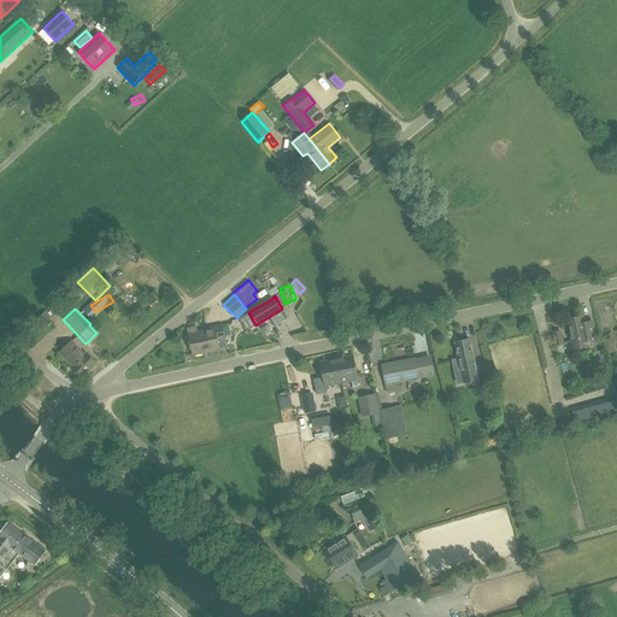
[(571,350),(594,345),(591,323),(585,324),(582,316),(565,319),(571,350)]
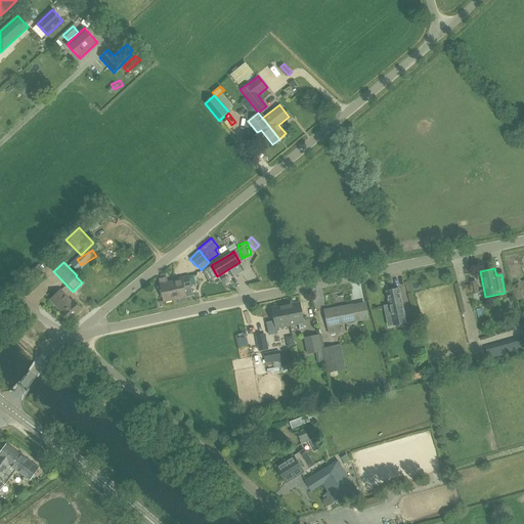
[(355,290),(366,289),(365,275),(353,277),(355,290)]
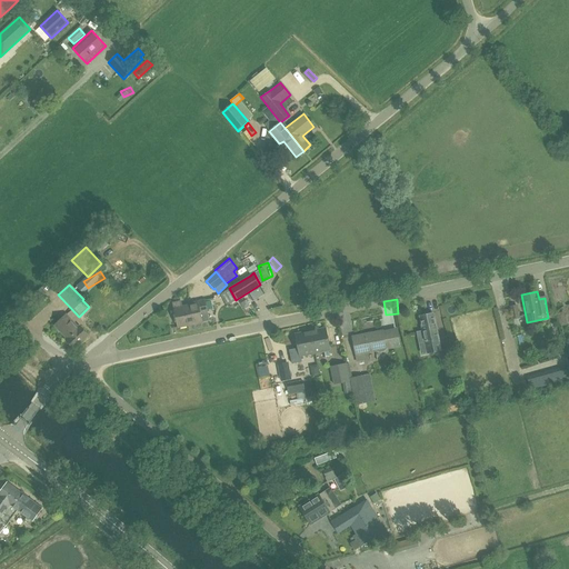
[(197,303),(186,306),(188,317),(186,317),(188,326),(202,322),(209,321),(205,300),(197,301),(197,303)]
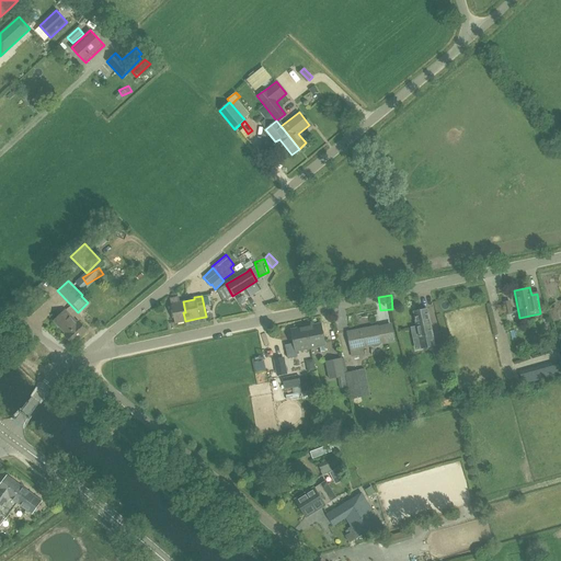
[(185,312),(183,301),(171,304),(175,323),(185,321),(183,312),(185,312)]
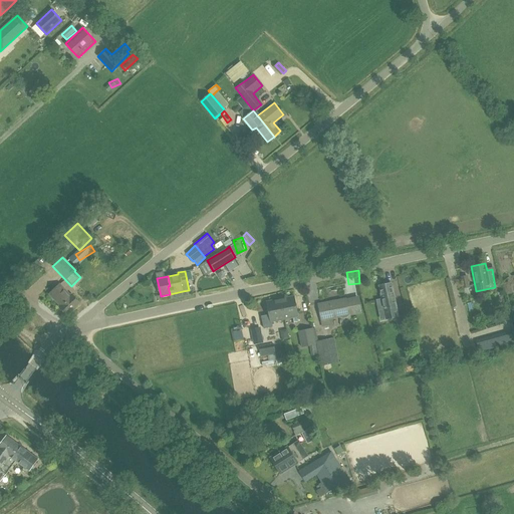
[(462,288),(469,287),(467,277),(461,278),(462,288)]
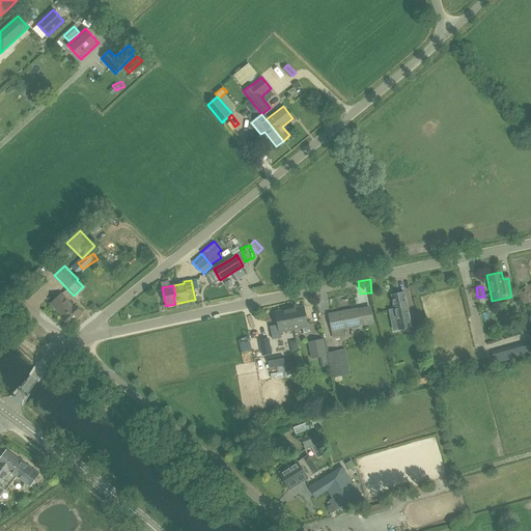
[(395,310),(396,315),(395,315),(398,330),(412,327),(411,318),(409,319),(407,312),(406,308),(407,307),(403,292),(391,296),(394,310),(395,310)]
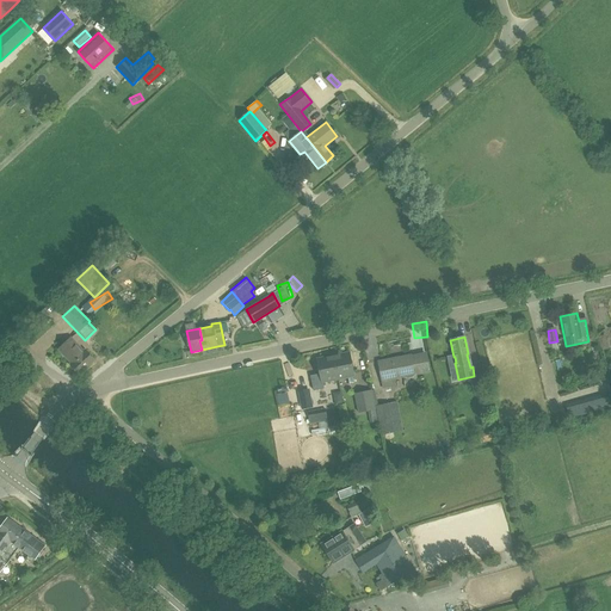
[(79,374),(93,359),(85,351),(84,352),(69,338),(59,350),(72,363),(71,365),(79,374)]
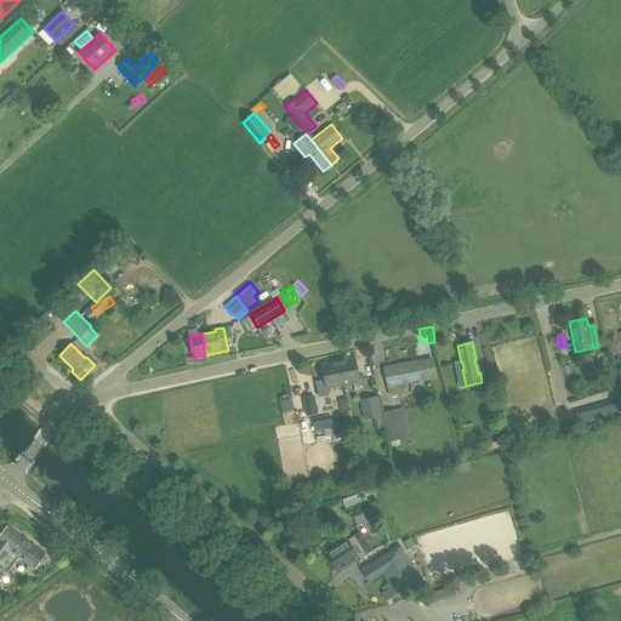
[(360,382),(355,358),(345,360),(345,359),(339,360),(343,386),(354,383),(355,389),(360,389),(359,383),(360,382)]
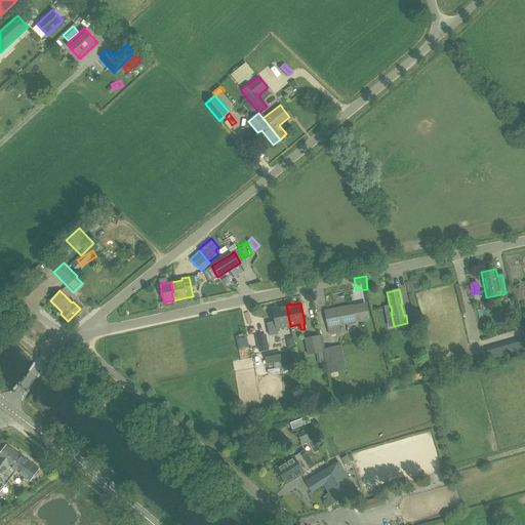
[(277,329),(290,326),(286,305),(281,306),(281,307),(273,308),(277,329)]
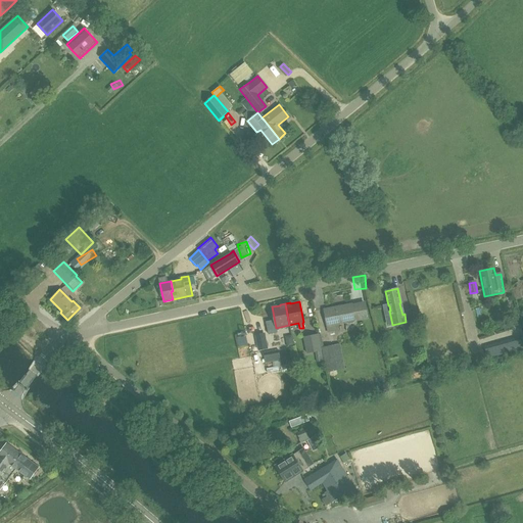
[(326,326),(345,322),(348,324),(353,323),(353,322),(357,322),(352,303),(323,308),(326,326)]
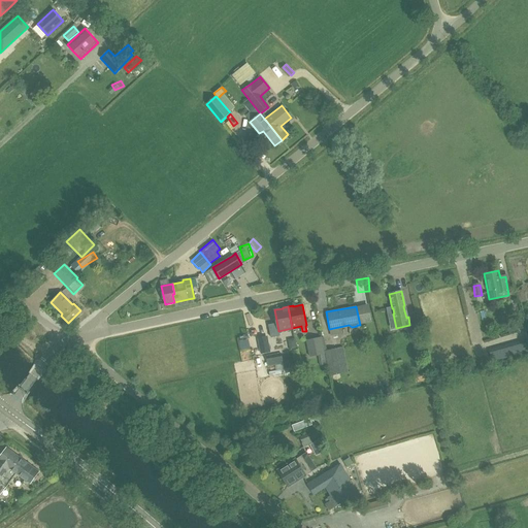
[(424,350),(418,323),(409,325),(416,352),(424,350)]
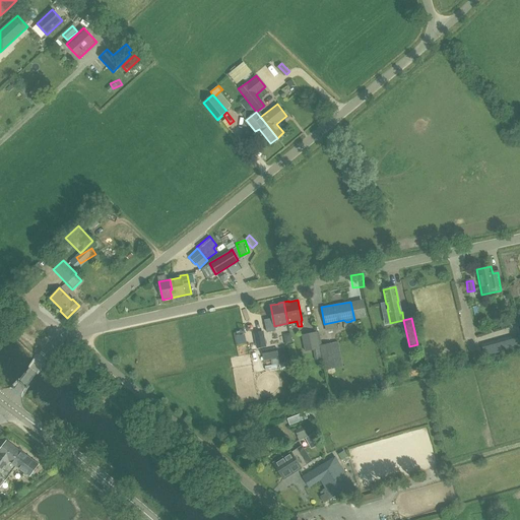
[(508,342),(519,339),(519,323),(505,326),(508,342)]
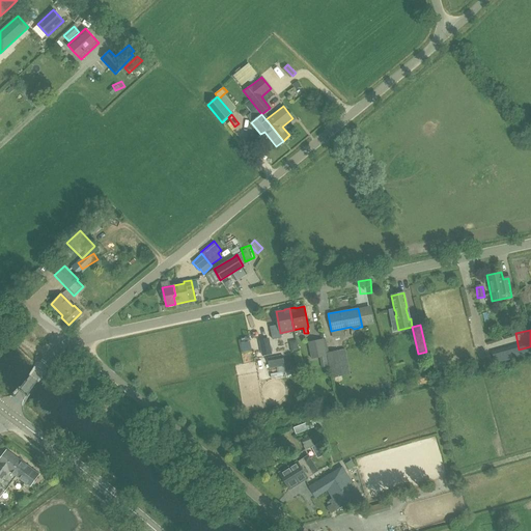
[(246,346),(254,345),(252,332),(243,334),(246,346)]
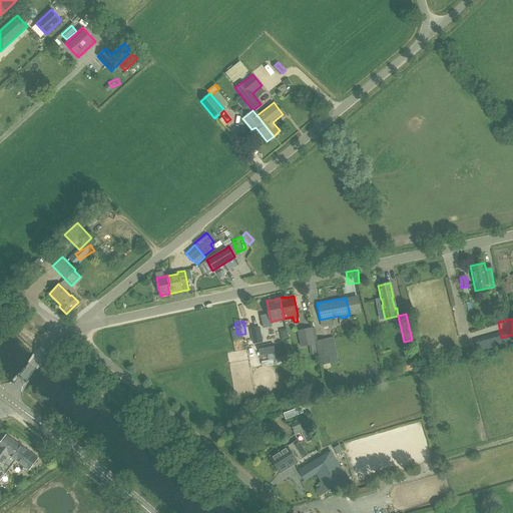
[(261,341),(259,328),(250,330),(253,343),(261,341)]
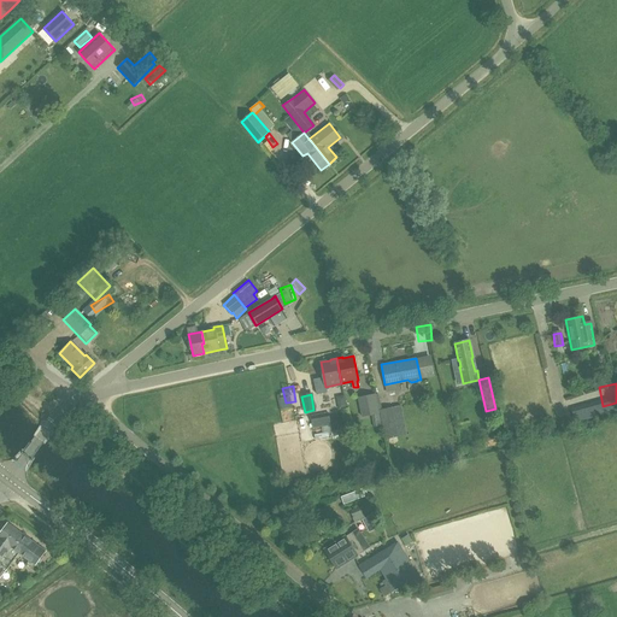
[(339,410),(347,407),(345,394),(336,397),(339,410)]
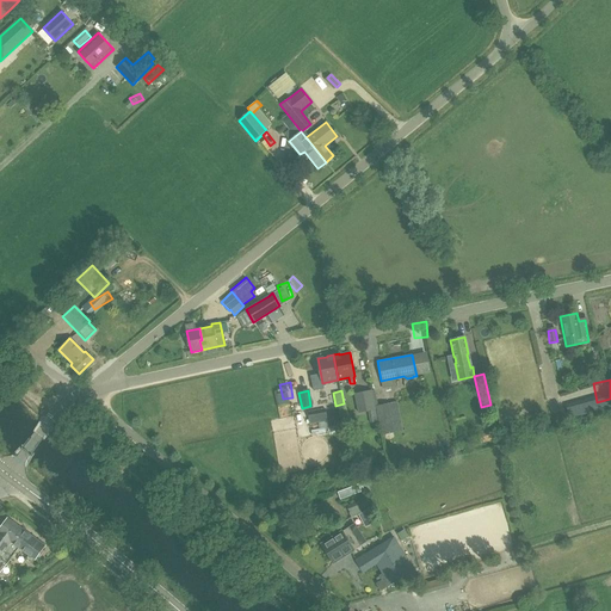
[(366,411),(375,409),(371,390),(355,394),(357,403),(364,402),(366,411)]
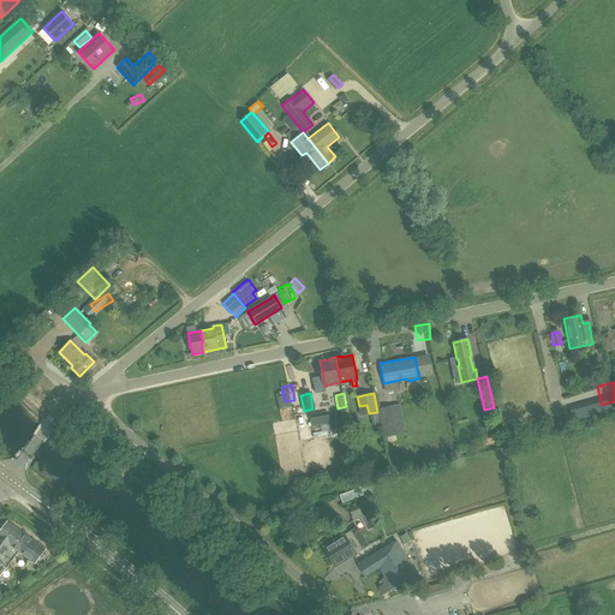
[(378,408),(384,437),(387,437),(388,443),(399,442),(398,435),(406,434),(400,404),(378,408)]
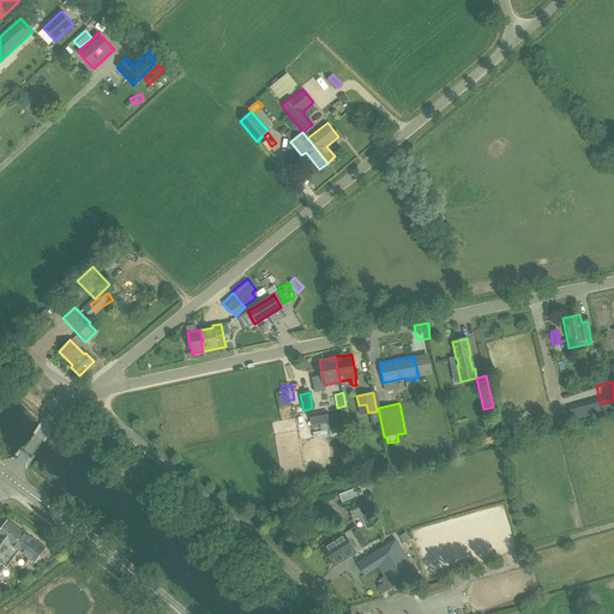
[(315,423),(331,423),(331,411),(314,411),(315,423)]
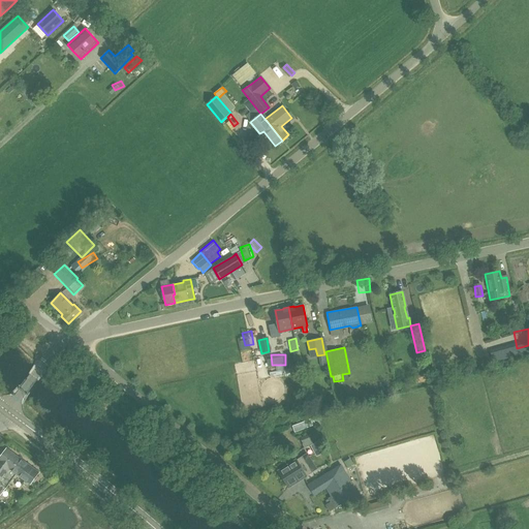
[(302,443),(312,439),(310,434),(300,438),(302,443)]
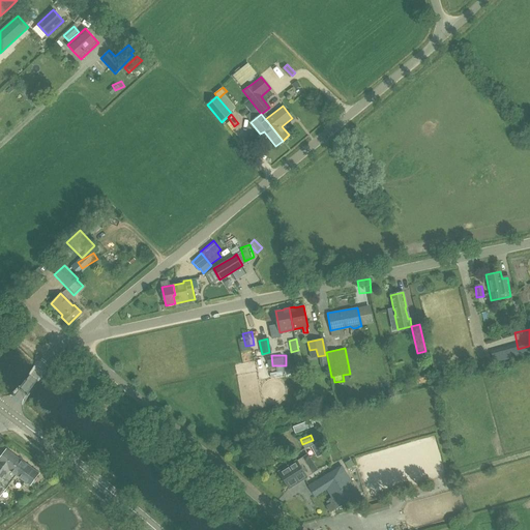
[(4,490),(8,484),(16,475),(30,486),(38,473),(6,449),(0,458),(0,494),(3,490),(4,490)]
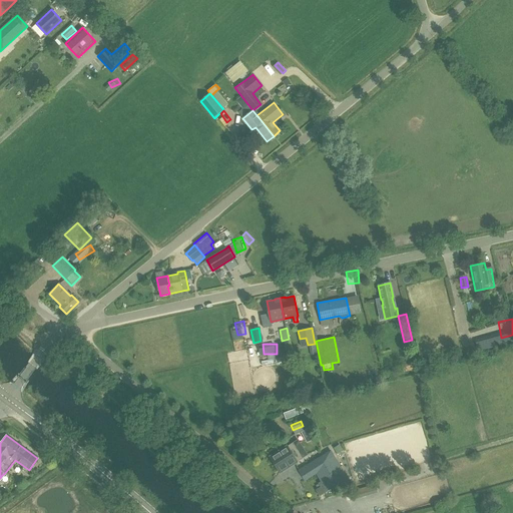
[(303,458),(294,442),(270,457),(280,472),(303,458)]
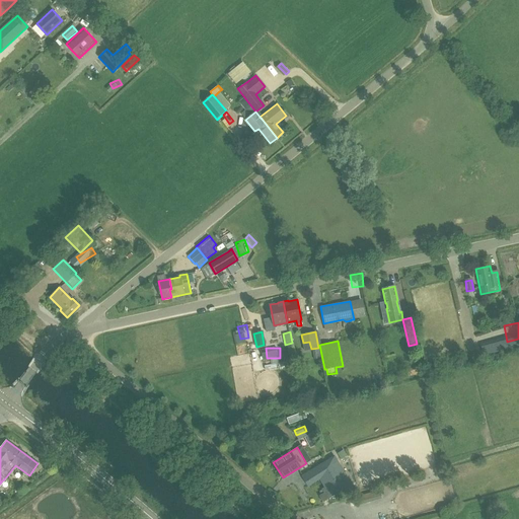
[(306,483),(316,476),(329,498),(352,485),(335,455),(320,463),(301,474),(306,483)]
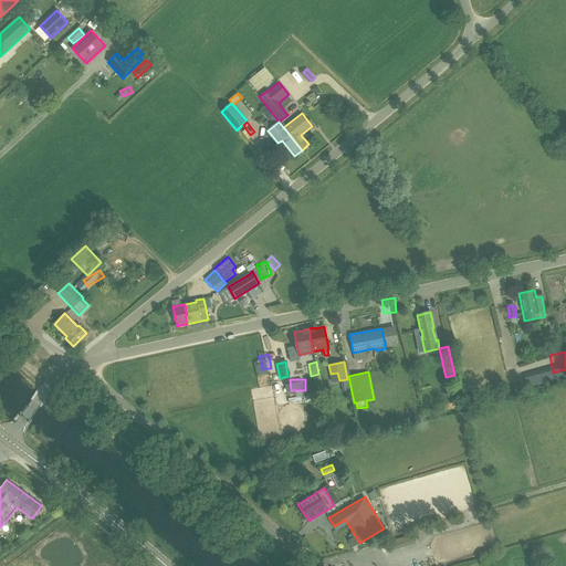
[(400,548),(417,543),(413,534),(397,538),(400,548)]
